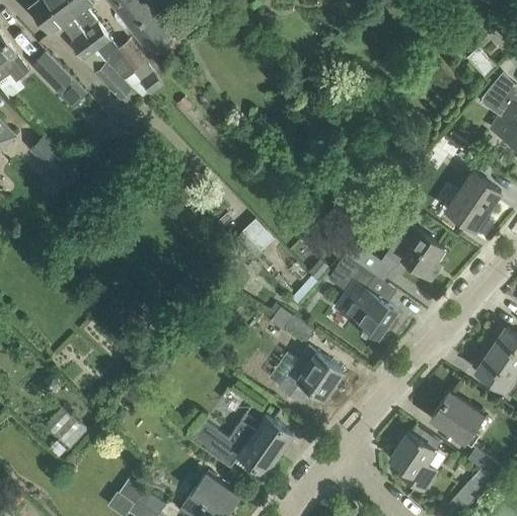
[(97,52),(58,0),(38,0),(27,8),(48,35),(60,27),(77,51),(73,54),(82,63),(97,52)]
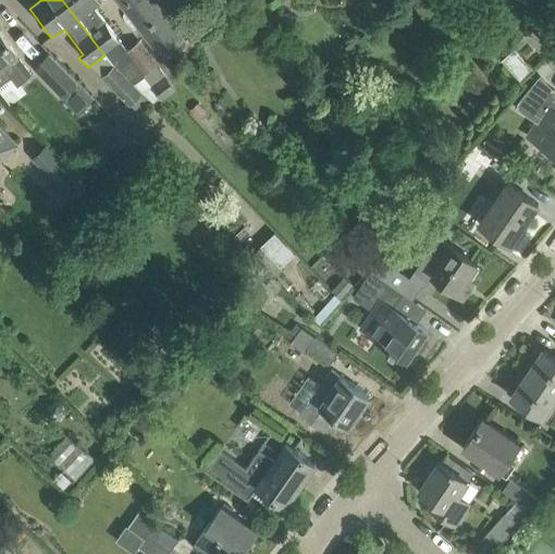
[(62,0),(105,56),(111,64),(113,63),(114,65),(133,85),(157,66),(139,44),(125,53),(91,9),(102,1),(101,0),(62,0)]
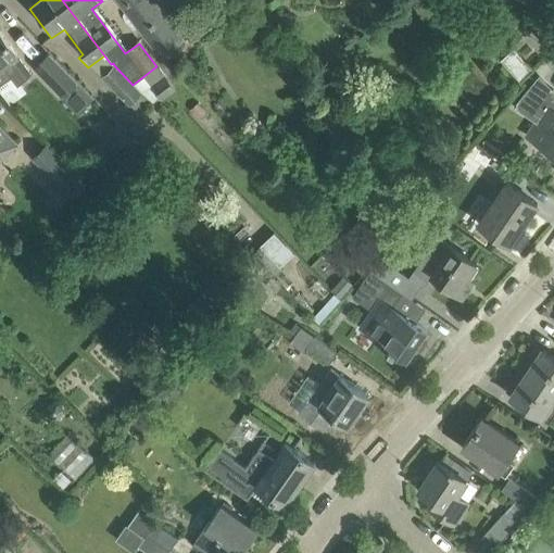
[(114,0),(161,61),(184,44),(151,0),(114,0)]
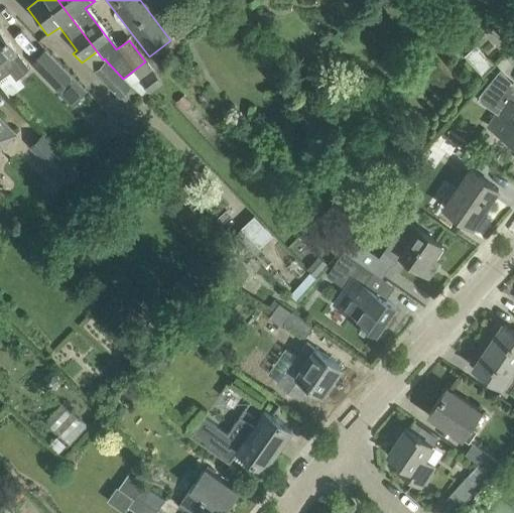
[(0,81),(11,73),(15,80),(27,71),(14,53),(15,52),(0,33),(0,81)]
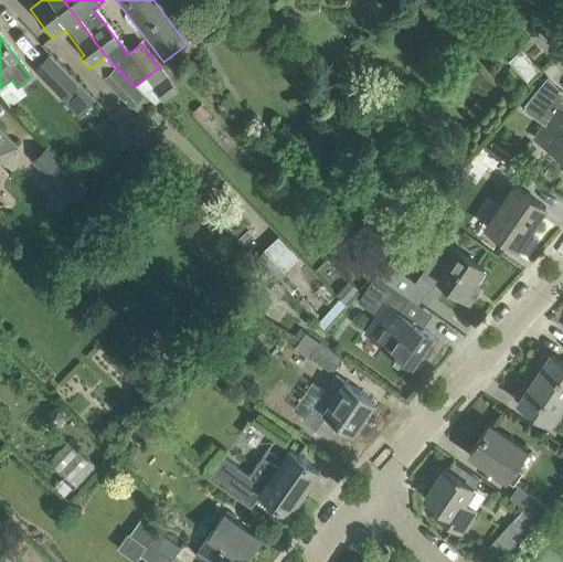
[(520,51),(509,61),(507,62),(527,85),(540,73),(520,51)]
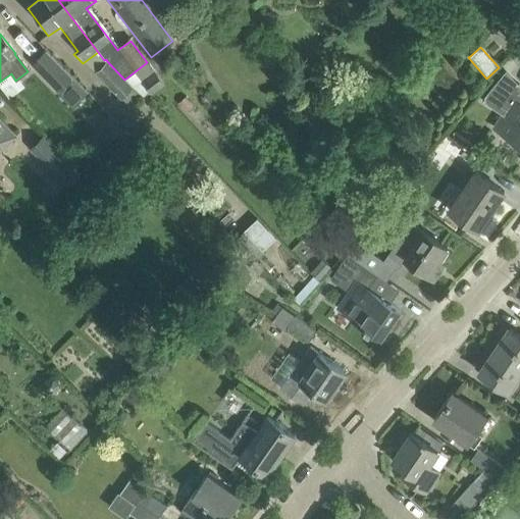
[(72,108),(87,95),(45,53),(31,66),(72,108)]
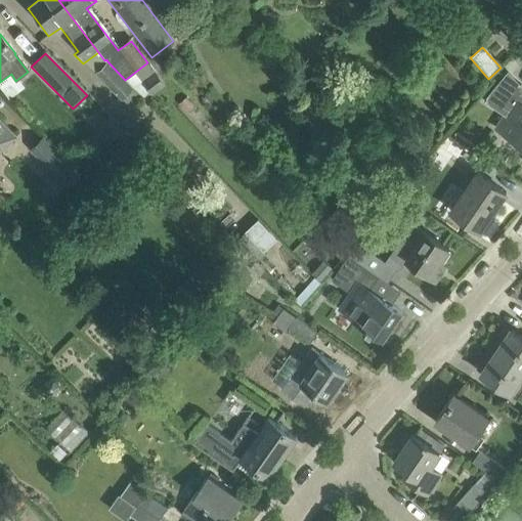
[(135,90),(125,80),(107,61),(93,75),(121,103),(135,90)]
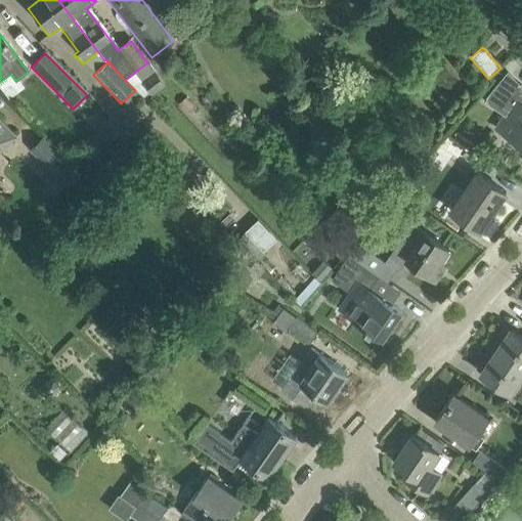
[(504,78),(474,116),(521,147),(521,89),(520,87),(516,90),(504,78)]
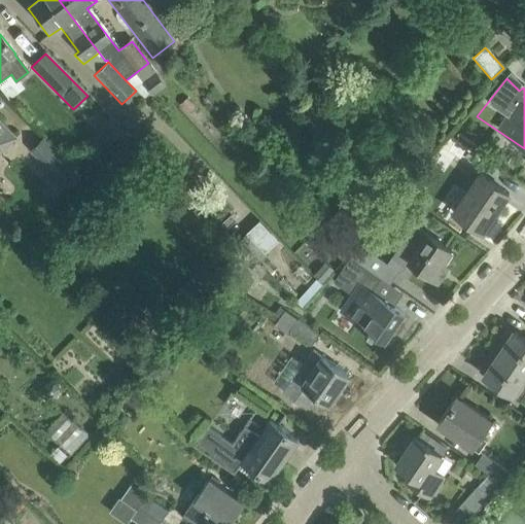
[(0,152),(14,139),(0,124),(0,152)]
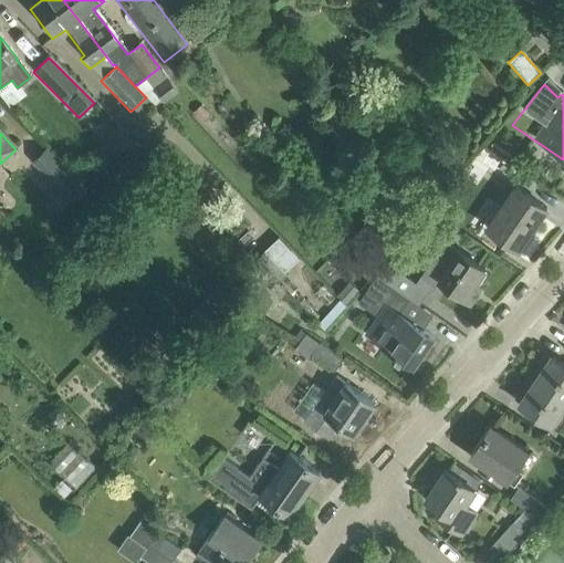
[(45,148),(30,164),(56,191),(72,176),(45,148)]
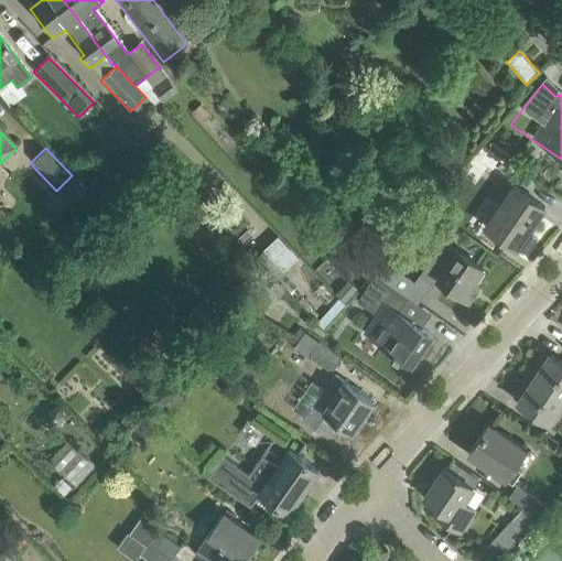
[(518,170),(488,149),(478,164),(508,184),(518,170)]
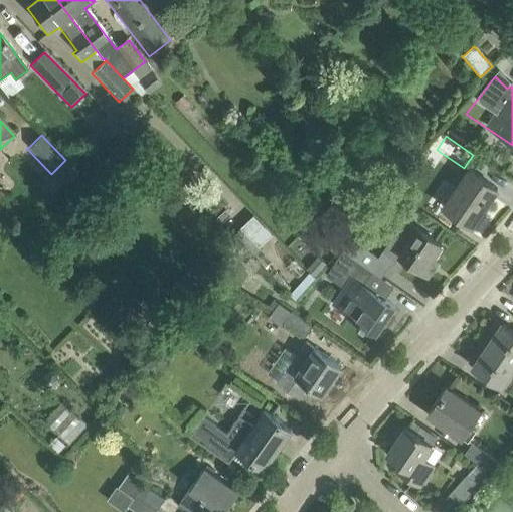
[(470,228),(496,191),(468,172),(442,209),(470,228)]
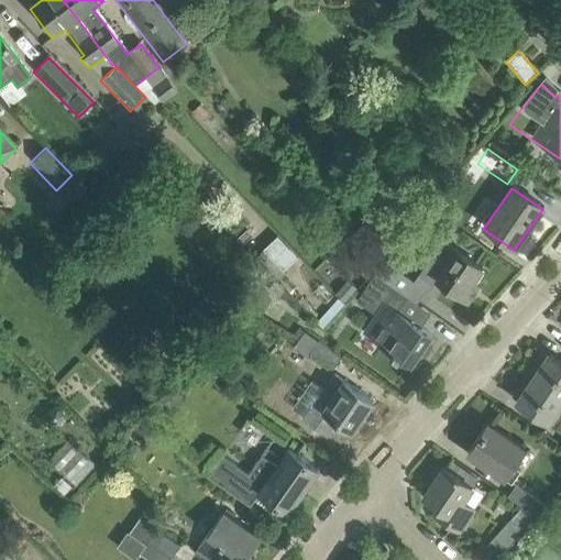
[(418,278),(431,288),(436,282),(466,303),(477,286),(472,283),(481,270),(442,243),(418,278)]
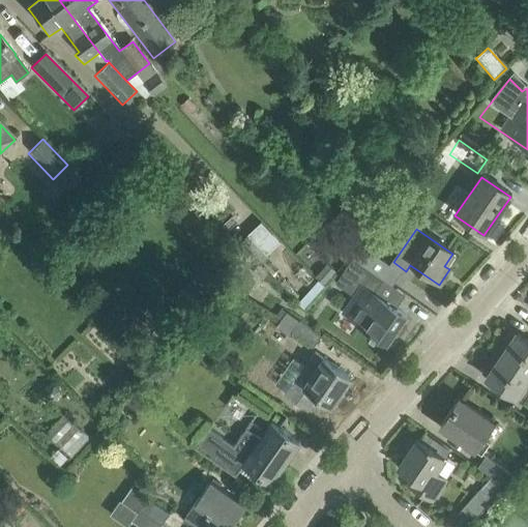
[(363,250),(355,262),(391,287),(400,275),(363,250)]
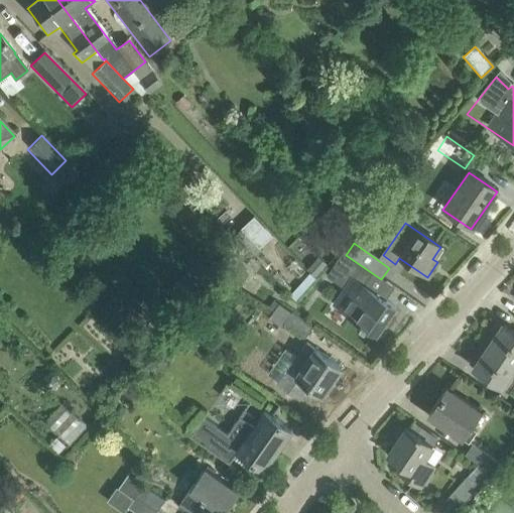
[(360,325),(359,327),(364,331),(365,329),(376,336),(394,309),(363,287),(372,274),(380,280),(381,279),(346,255),(343,253),(326,278),(342,290),(332,305),(360,325)]
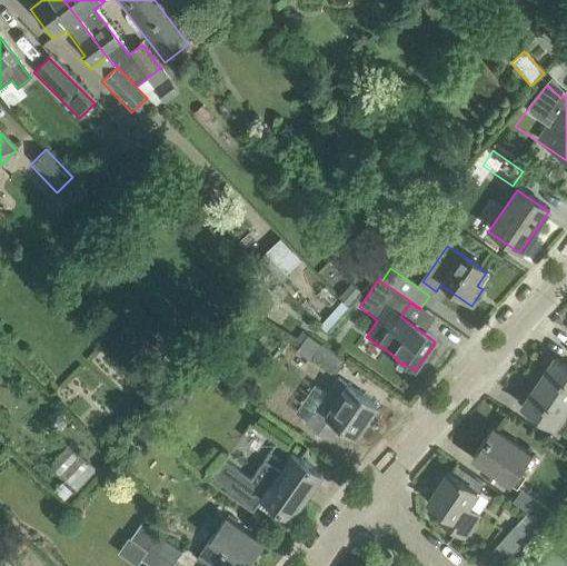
[(257,293),(246,310),(262,320),(274,303),(257,293)]
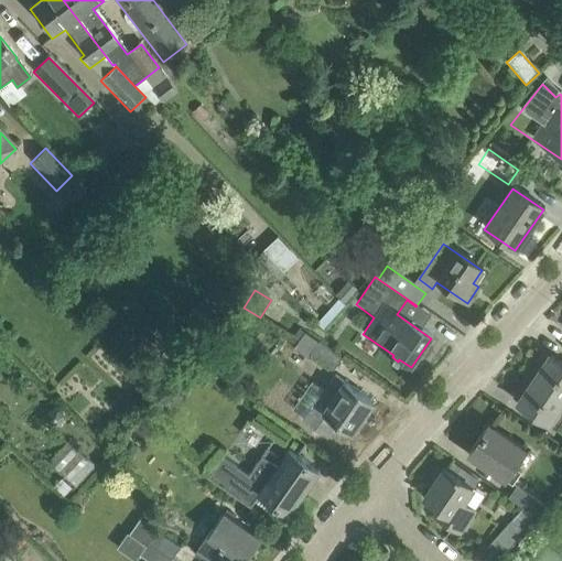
[(237,310),(227,321),(235,326),(242,325),(248,319),(237,310)]
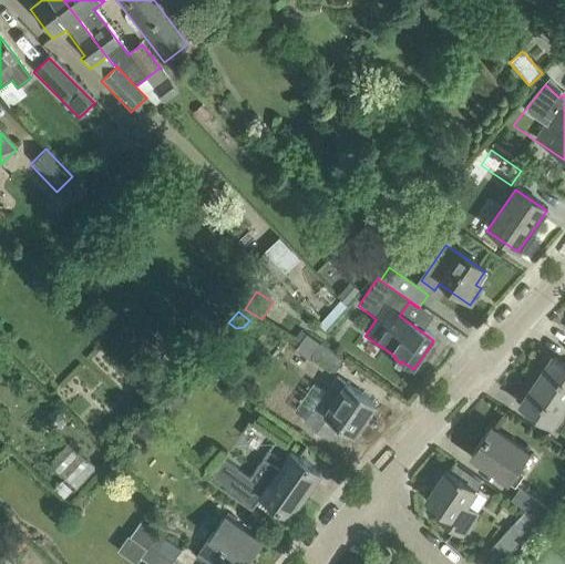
[(341,361),(319,346),(306,337),(294,354),(307,362),(310,358),(334,373),(341,361)]
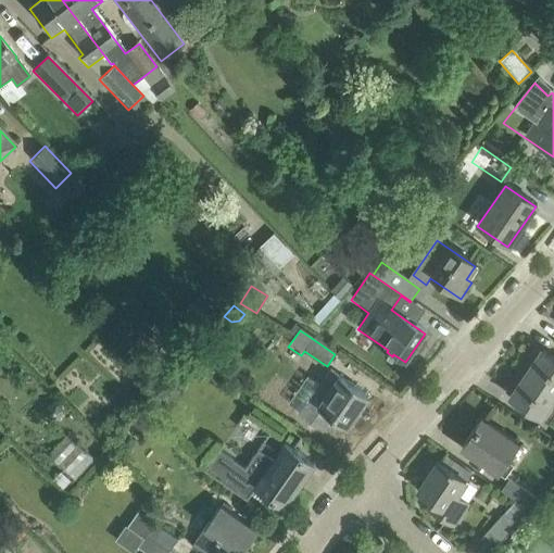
[(520,372),(553,394),(553,361),(541,352),(540,353),(534,351),(520,372)]
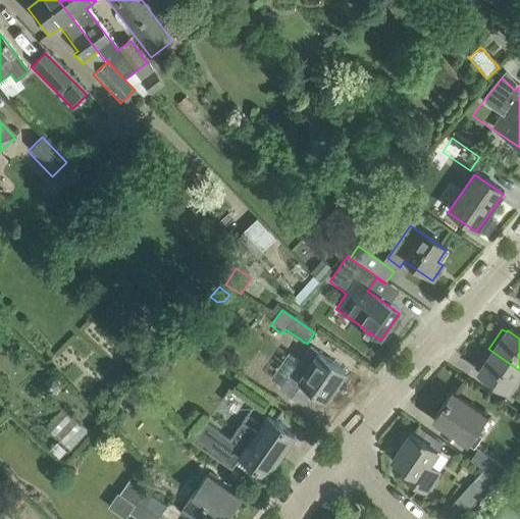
[(345,374),(308,349),(281,387),(303,403),(311,393),(325,402),(345,374)]
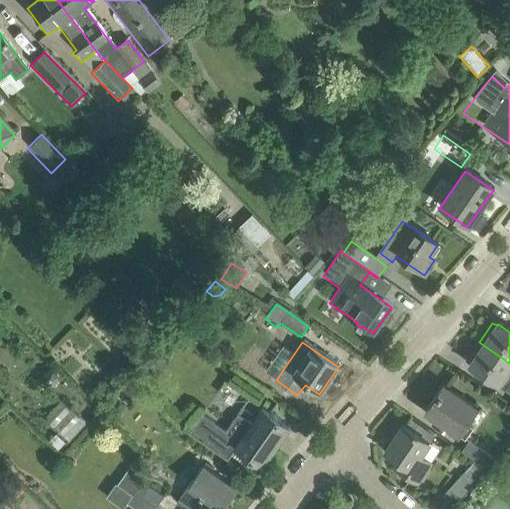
[(470,365),(468,367),(503,390),(509,379),(509,376),(504,373),(509,365),(509,363),(479,342),(465,362),(470,365)]
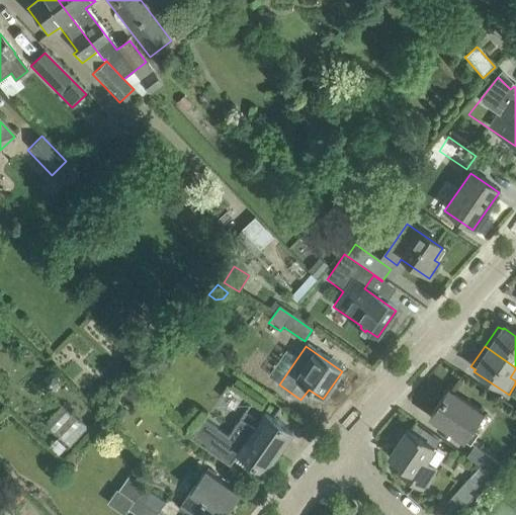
[(130,384),(118,396),(130,407),(141,396),(130,384)]
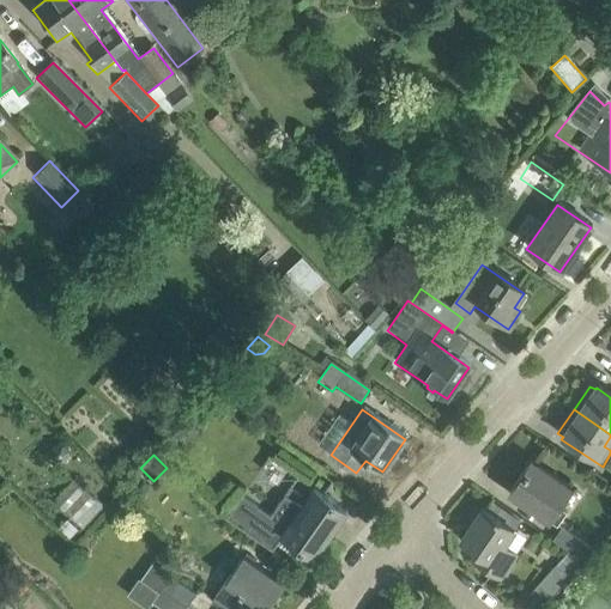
[(530,464),(508,495),(557,529),(567,515),(560,510),(572,493),(530,464)]
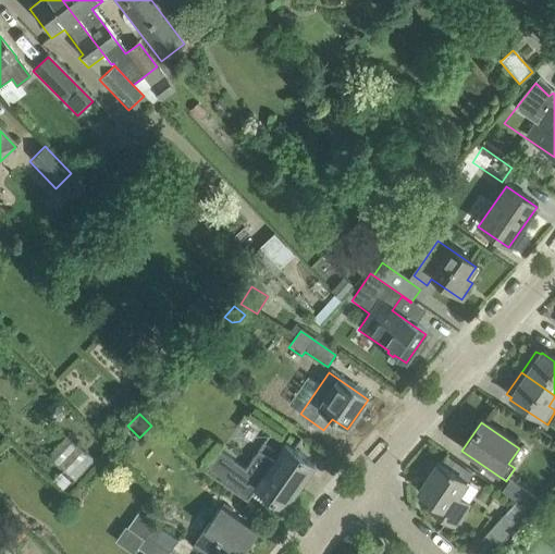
[(283,509),(313,466),(284,446),(274,462),(259,451),(245,471),(219,453),(205,474),(231,491),(246,503),(249,499),(264,509),(271,501),(283,509)]
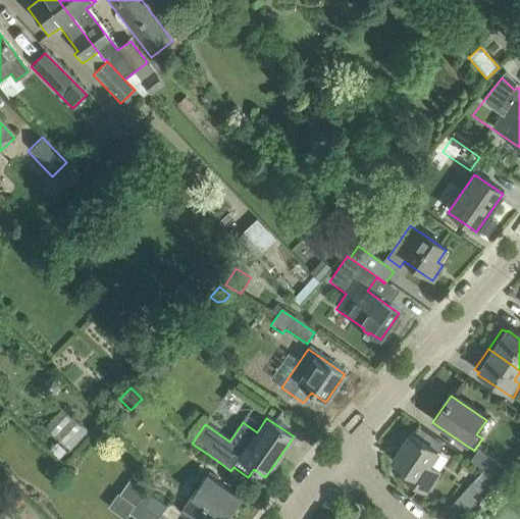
[(447,460),(410,435),(392,462),(406,472),(402,478),(424,494),(447,460)]
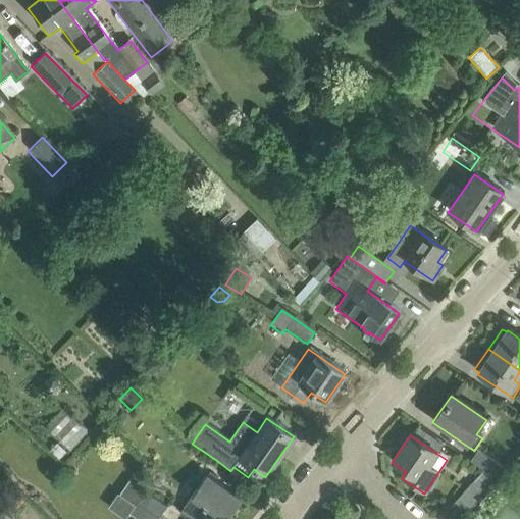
[(470,463),(483,471),(498,481),(507,471),(478,452),(470,463)]
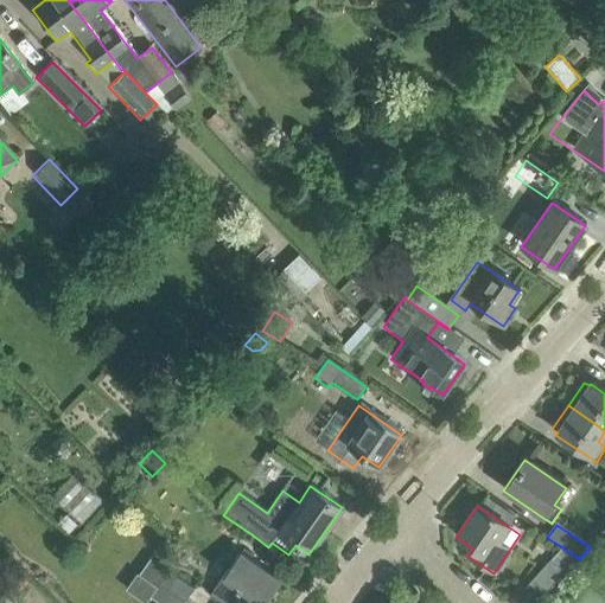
[(562,547),(523,590),(535,602),(540,602),(579,559),(562,547)]
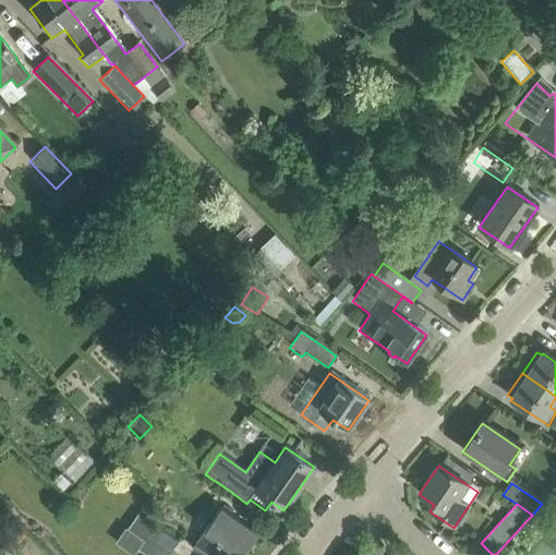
[(193,549),(201,554),(228,554),(231,551),(237,554),(244,554),(257,535),(220,509),(193,549)]
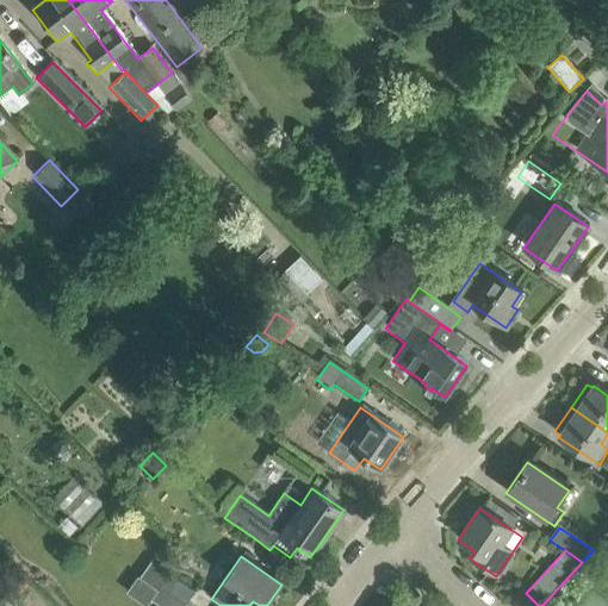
[(136,591),(149,600),(157,605),(182,605),(160,591),(156,588),(166,578),(152,568),(136,591)]
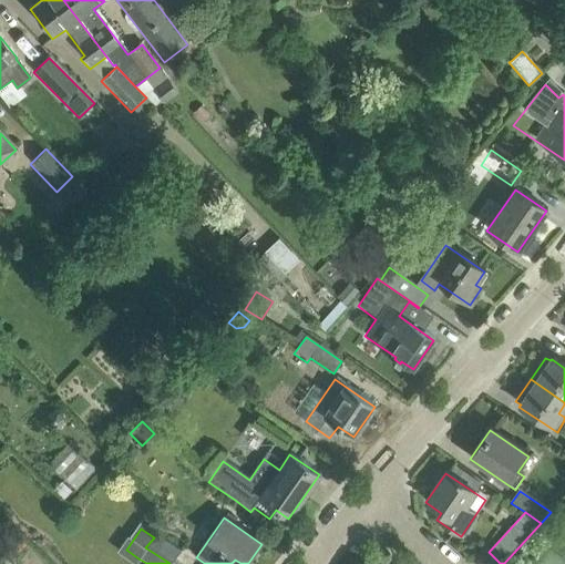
[(145,547),(149,550),(170,563),(173,563),(180,553),(156,537),(156,540),(154,537),(145,547)]
